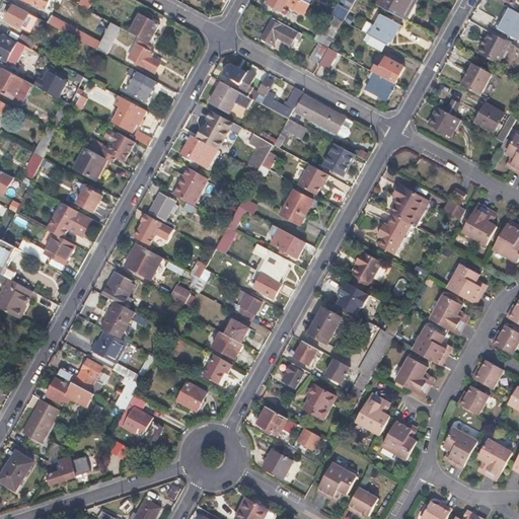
[(35,5),(22,0),(21,0),(19,8),(31,14),(35,5)]
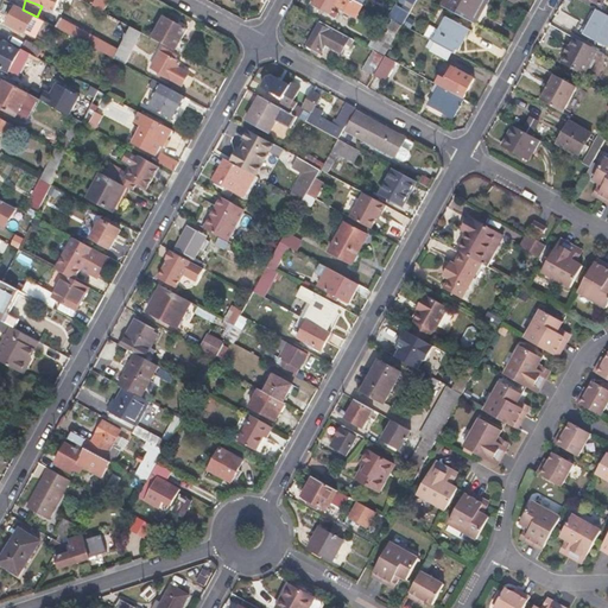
[(26,0),(42,6),(55,11),(58,0),(26,0)]
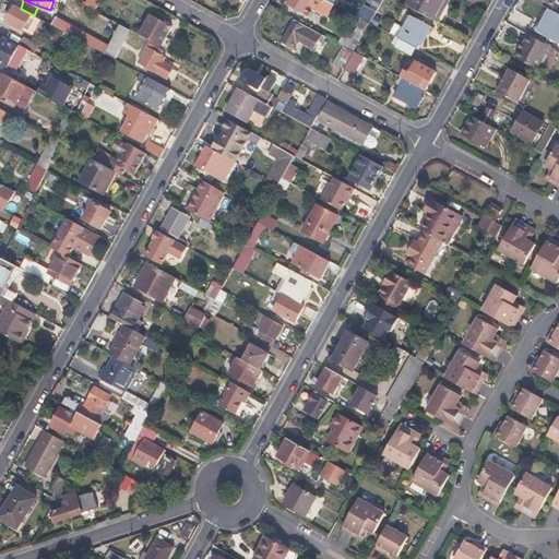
[(100,0),(87,0),(85,6),(95,12),(100,0)]
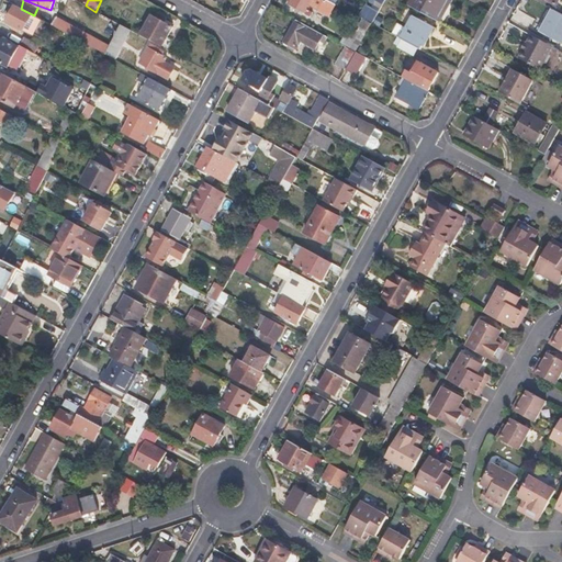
[(327,0),(290,0),(288,4),(310,17),(313,11),(307,8),(310,4),(329,15),(336,4),(329,1),(327,0)]
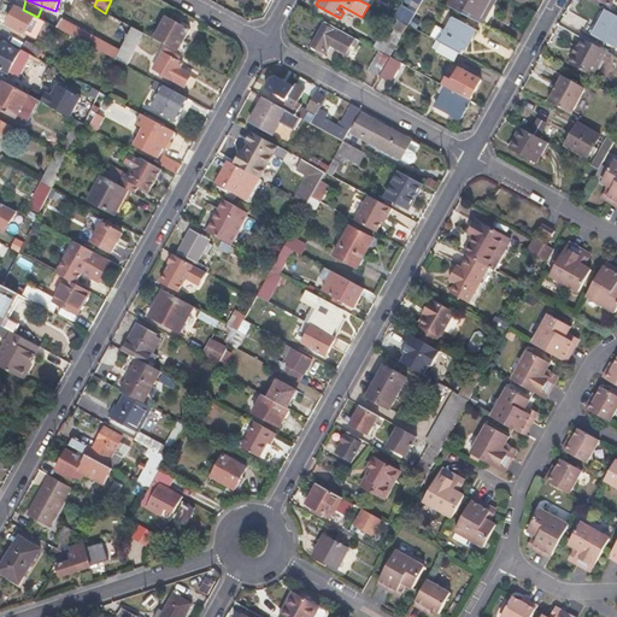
[(451,0),(448,6),(481,24),(481,23),(486,15),(494,0),(451,0)]
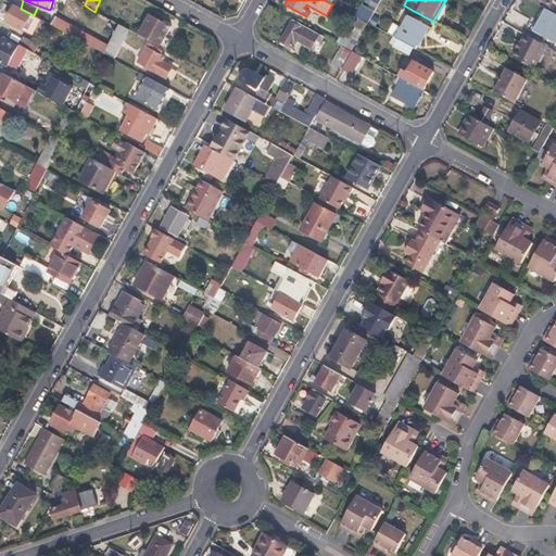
[(21,9),(15,5),(7,23),(23,32),(25,26),(33,30),(39,19),(34,15),(21,9)]
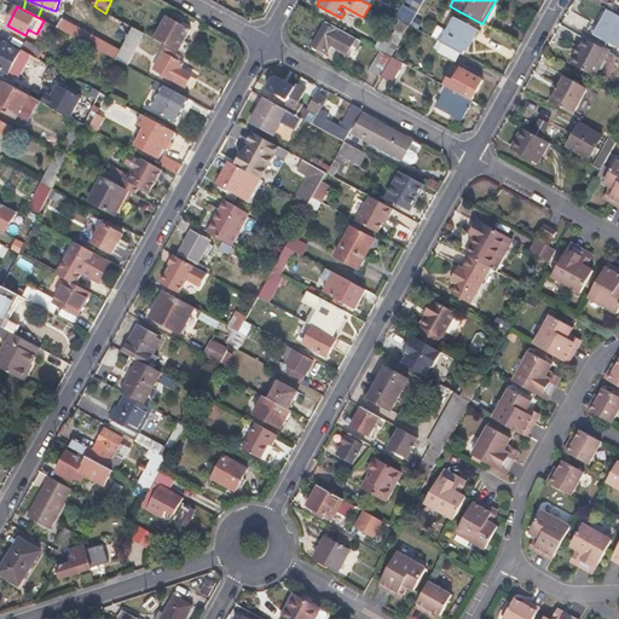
[(618,48),(618,15),(608,10),(594,34),(618,48)]
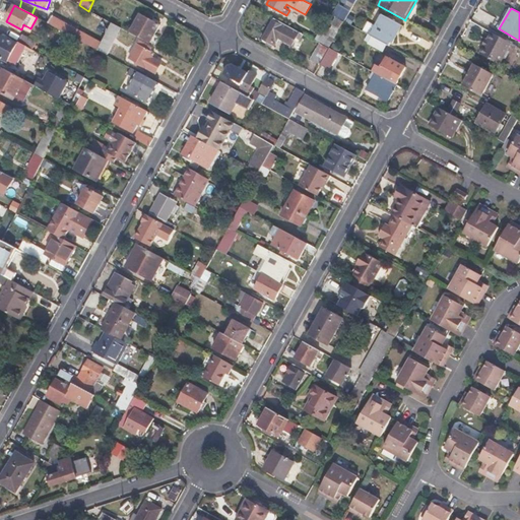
[(414,15),(409,12),(405,19),(410,22),(414,15)]
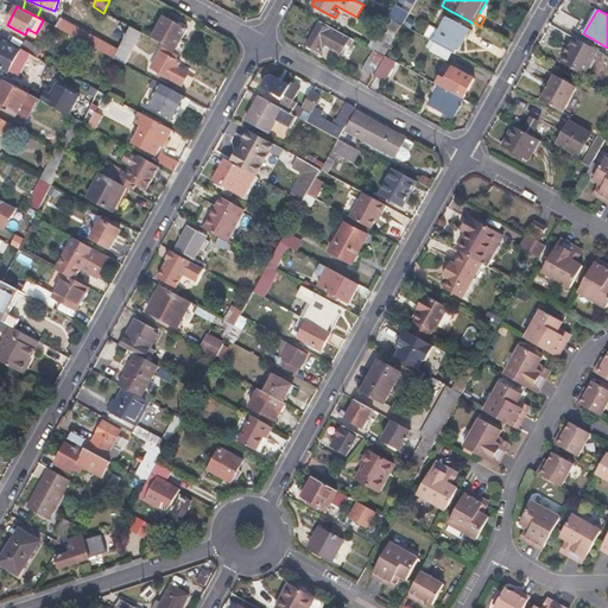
[(50,16),(46,23),(114,58),(118,52),(119,49),(61,18),(59,20),(50,16)]
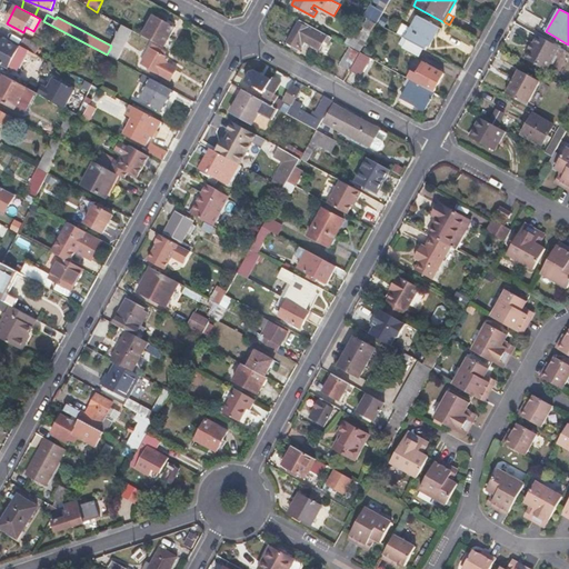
[(437,28),(417,16),(405,39),(406,40),(422,49),(425,50),(437,28)]
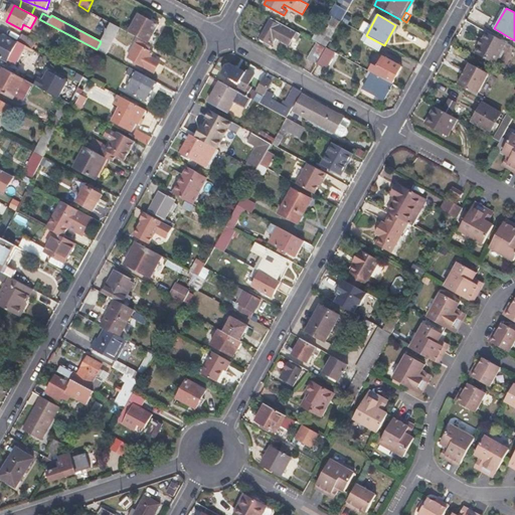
[(158,25),(139,15),(129,31),(149,42),(158,25)]
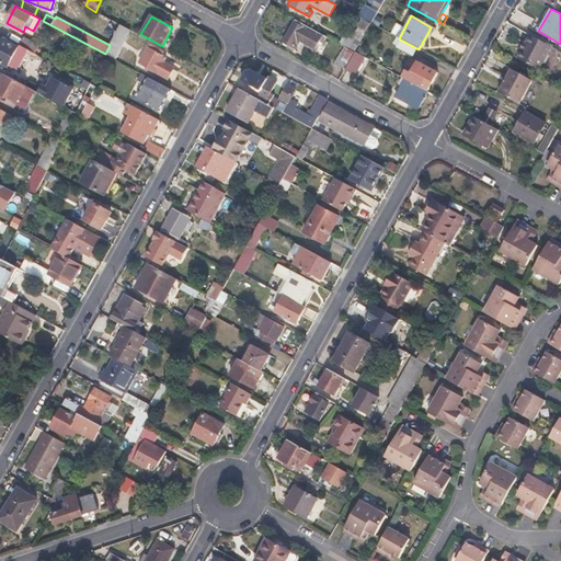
[(370,23),(363,20),(359,26),(367,31),(370,23)]
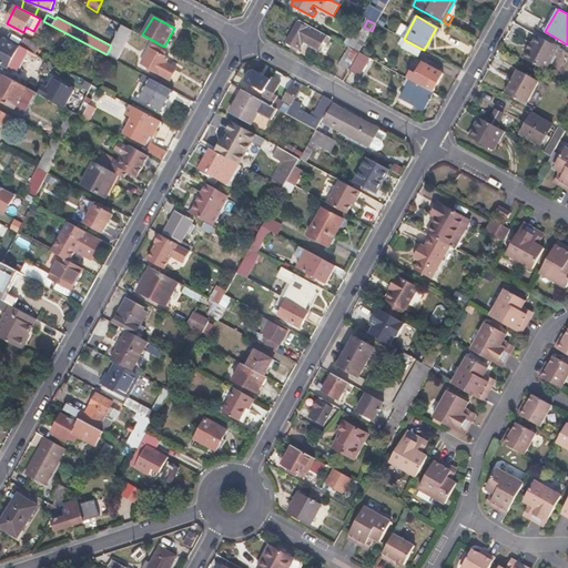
[(312,30),(298,23),(286,42),(296,48),(298,44),(302,46),(304,42),(320,51),(327,36),(317,30),(316,32),(312,30)]
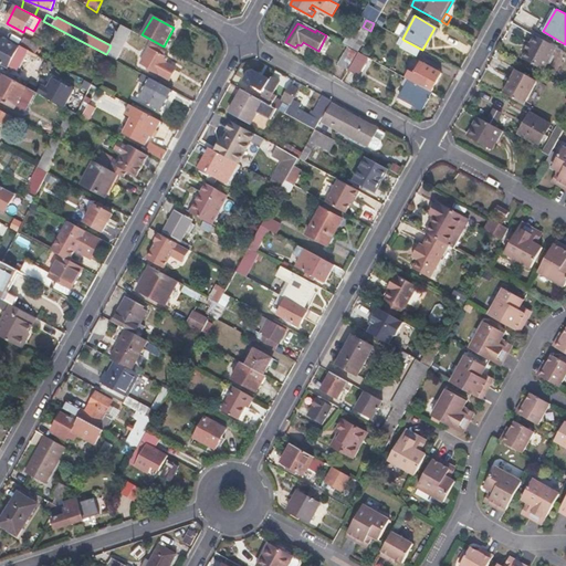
[(130,30),(121,24),(113,40),(121,43),(122,40),(126,41),(130,30)]
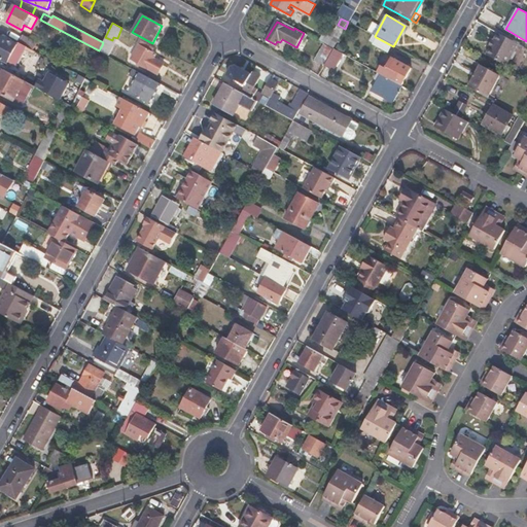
[(339,39),(327,33),(322,42),(323,43),(334,48),(339,39)]
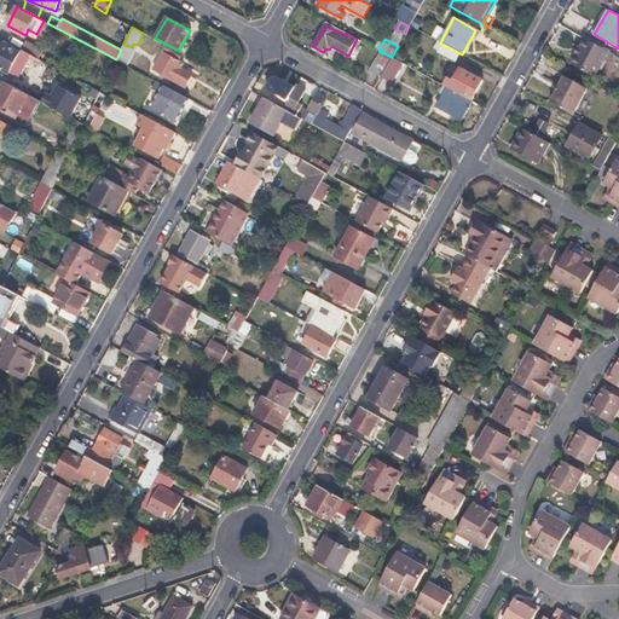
[(585,39),(580,47),(576,57),(572,64),(594,76),(608,51),(585,39)]
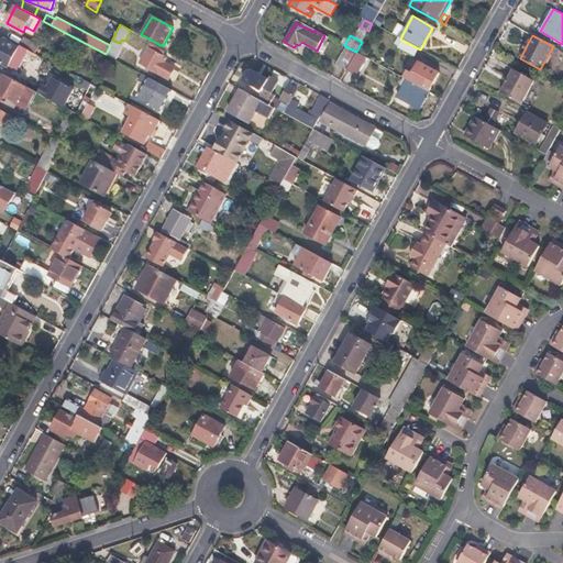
[(24,37),(20,45),(29,50),(35,53),(39,46),(24,37)]
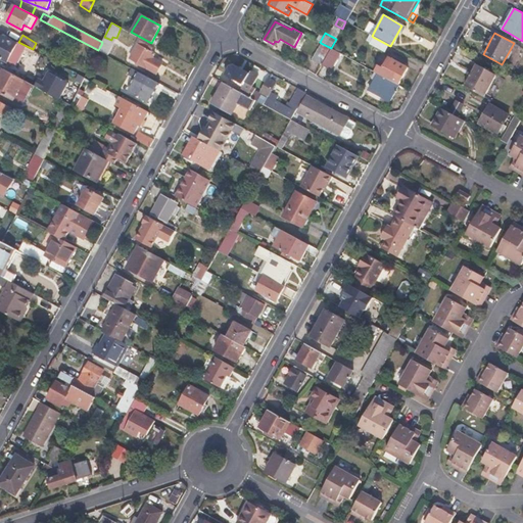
[(17,45),(2,36),(0,39),(0,57),(15,66),(27,46),(18,42),(17,45)]
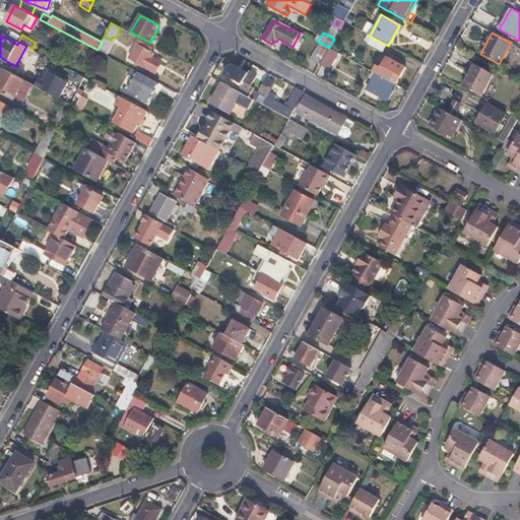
[(368,43),(368,44),(382,52),(386,45),(371,37),(368,43)]
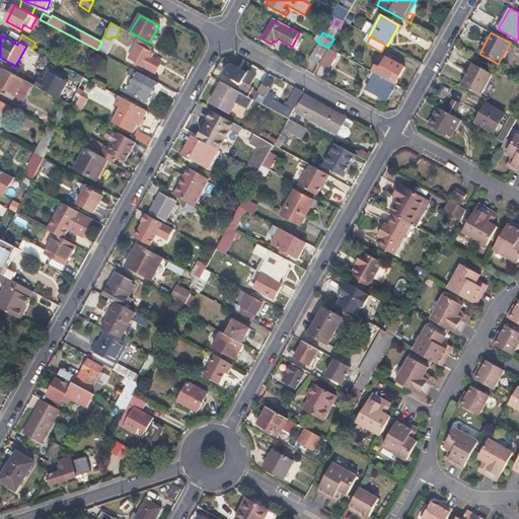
[(328,48),(318,43),(310,59),(319,64),(328,48)]
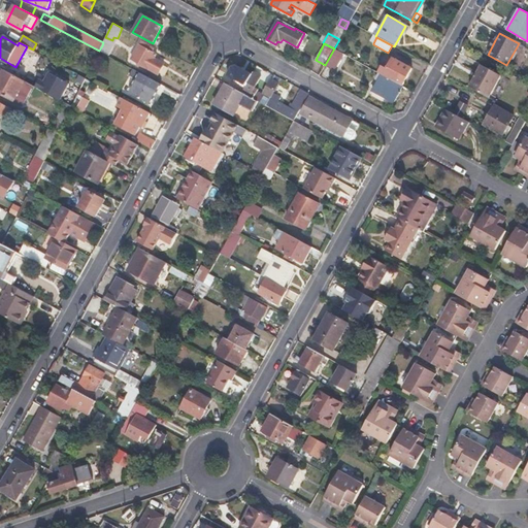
[(102,45),(99,51),(109,56),(111,51),(102,45)]
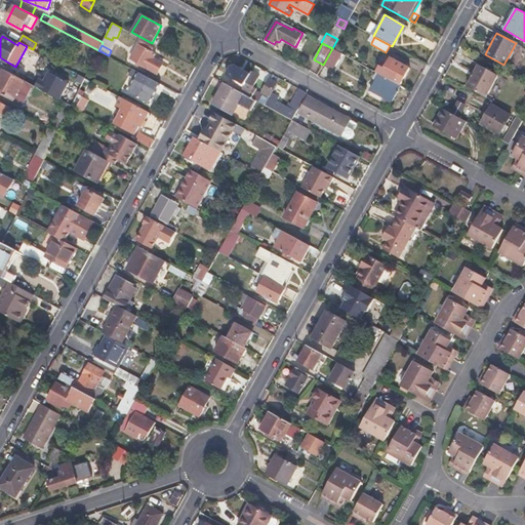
[(155,55),(138,46),(130,59),(147,69),(155,55)]
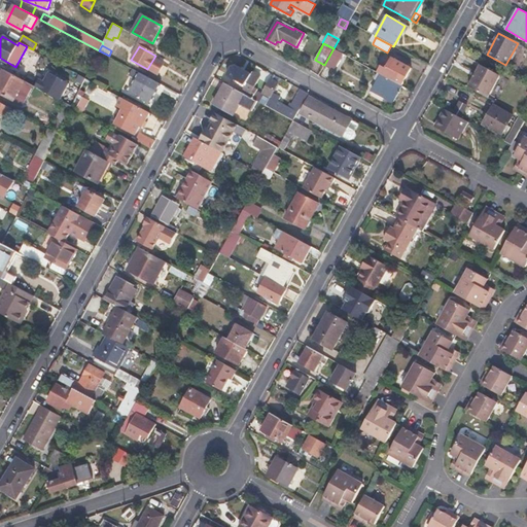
[(342,54),(334,48),(324,65),(332,70),(342,54)]
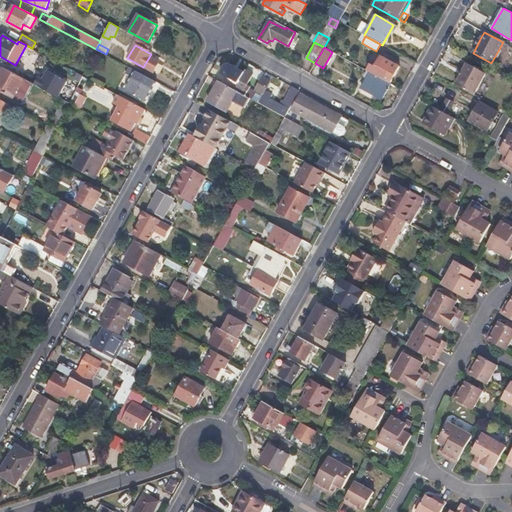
[(380,56),(374,66),(384,71),(380,78),(389,83),(399,67),(380,56)]
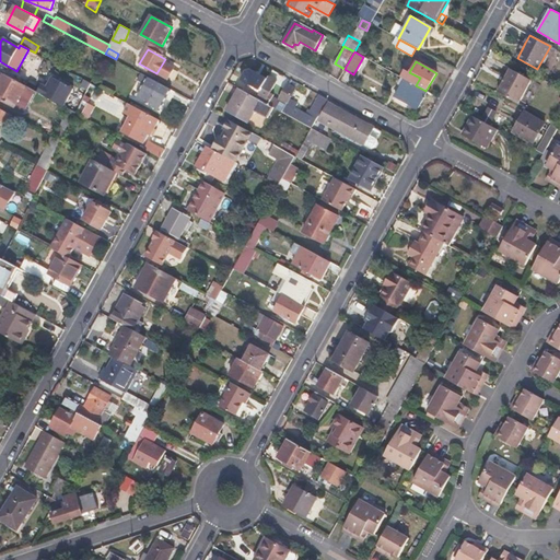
[(532,80),(511,69),(498,92),(518,104),(532,80)]
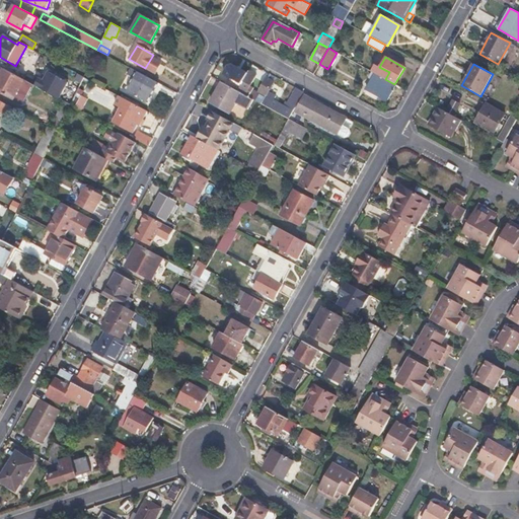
[(128,75),(135,79),(129,90),(146,99),(156,81),(132,68),(128,75)]
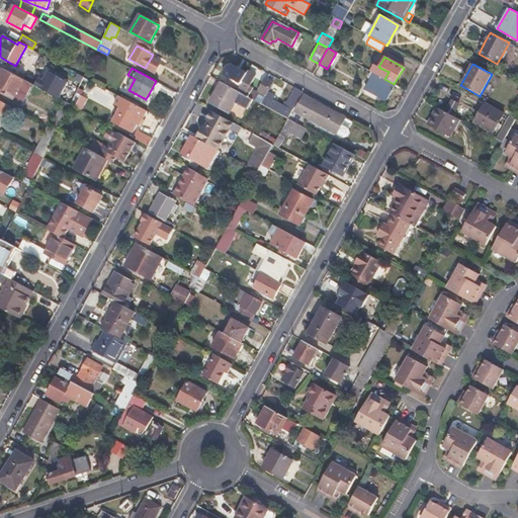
[(24,80),(4,69),(0,75),(0,91),(14,99),(24,80)]
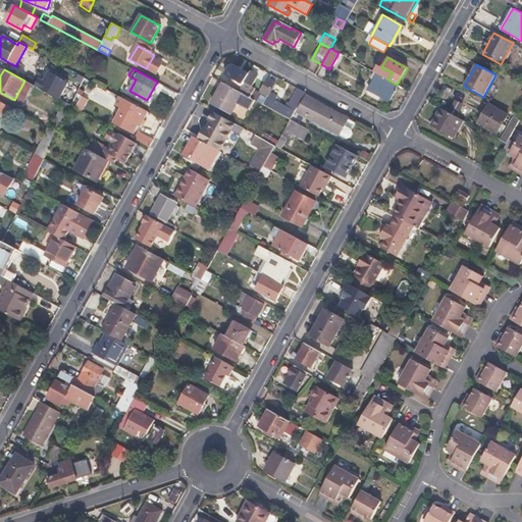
[(39,79),(35,86),(59,99),(68,83),(48,71),(43,82),(39,79)]
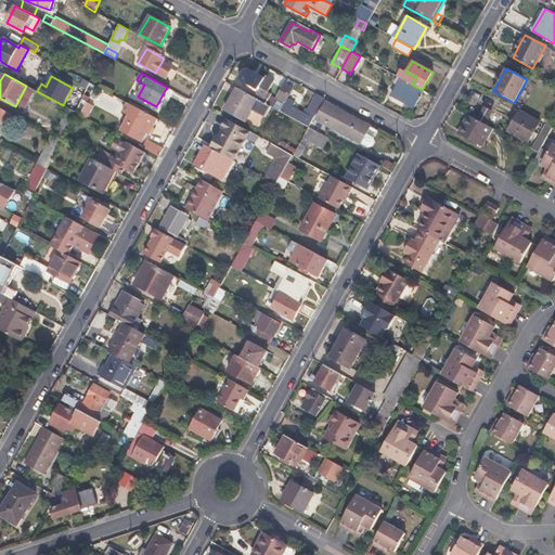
[(273,80),(266,76),(254,98),(256,99),(266,104),(270,98),(266,95),(267,92),(273,80)]
